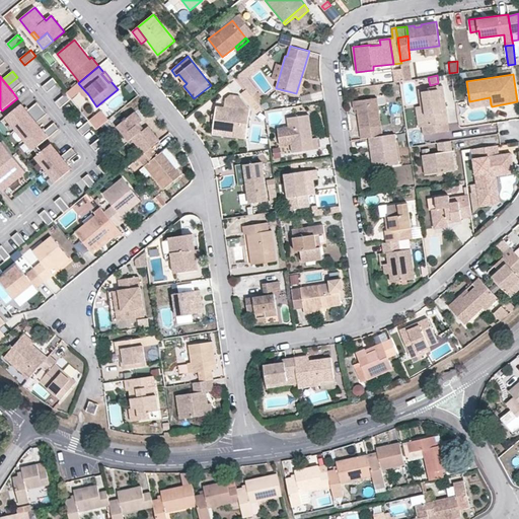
[(229,82),(227,84),(232,91),(242,84),(236,76),(229,82)]
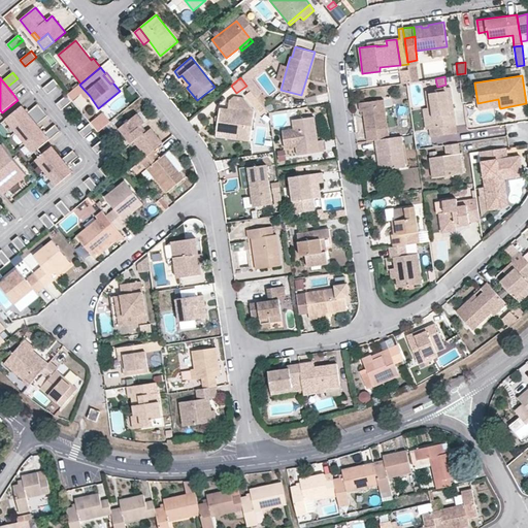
[(12,93),(22,85),(18,78),(7,87),(12,93)]
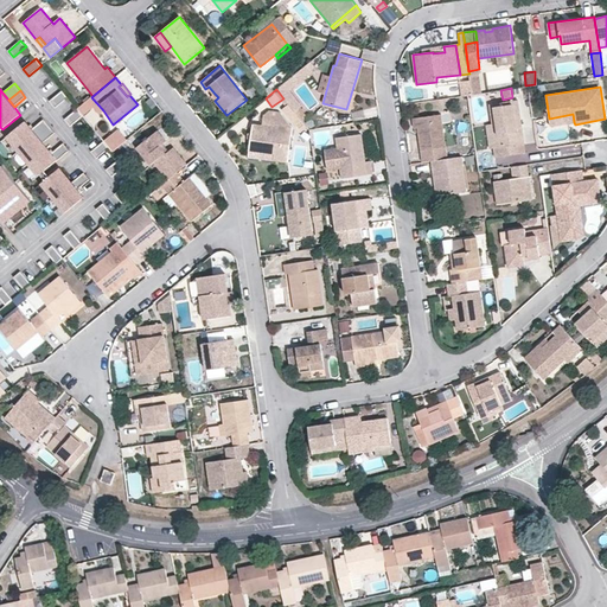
[(56,108),(68,97),(62,90),(50,101),(56,108)]
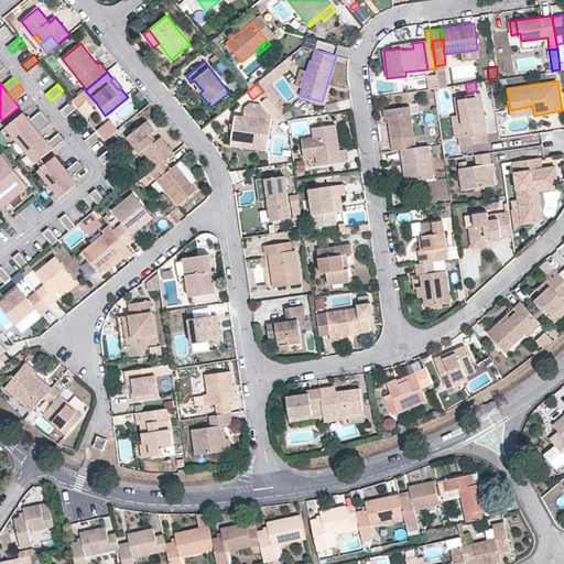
[(332,84),(327,84),(322,101),(326,104),(332,84)]
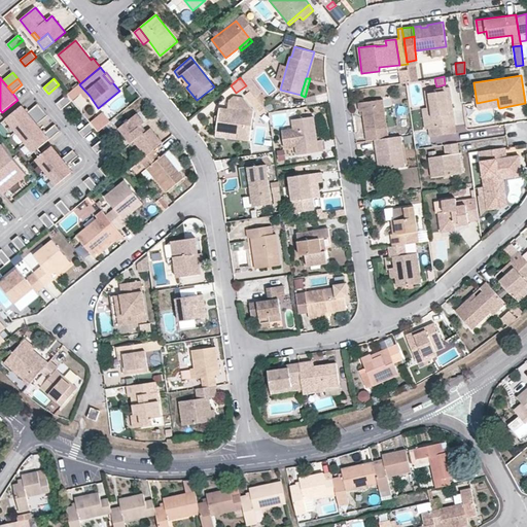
[(90,96),(79,84),(76,86),(85,99),(90,96)]
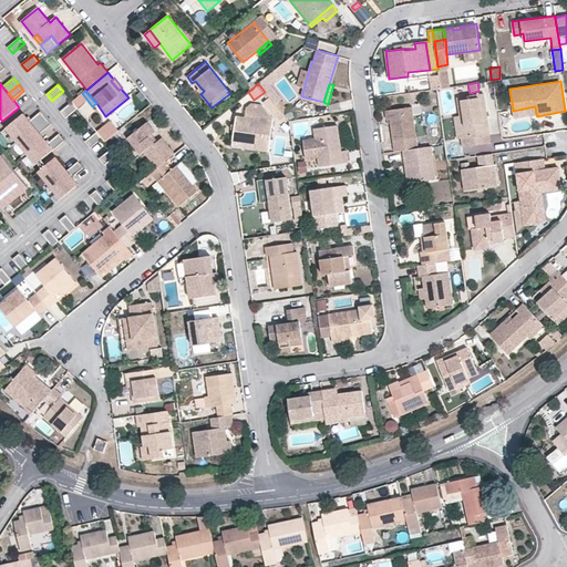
[(491,142),(490,134),(484,135),(481,119),(487,117),(483,93),(456,96),(460,116),(463,137),(461,138),(462,146),(491,142)]
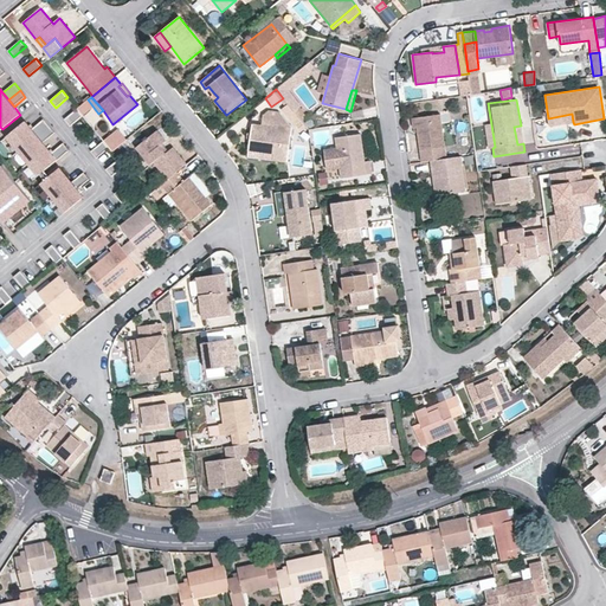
[(23,111),(32,118),(37,111),(27,104),(23,111)]
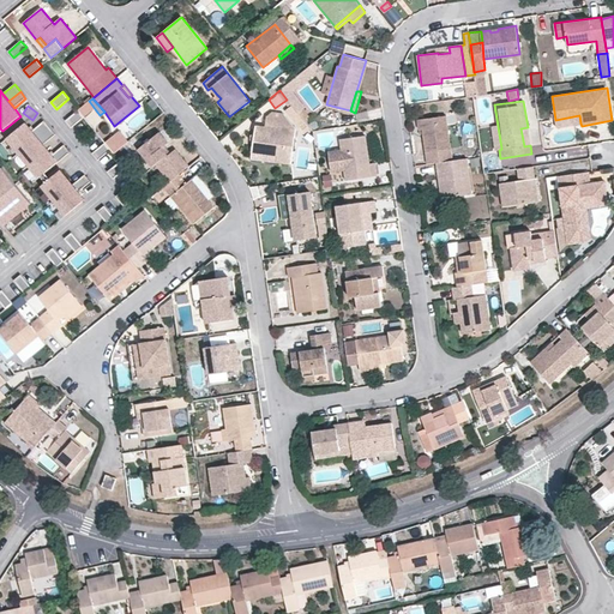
[(304,132),(311,127),(305,120),(298,113),(292,106),(286,110),(304,132)]
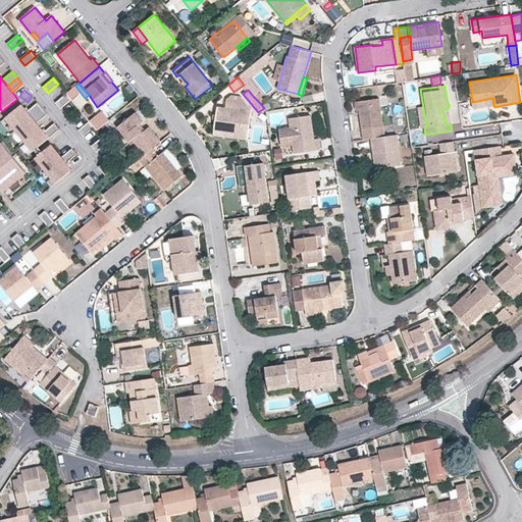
[(253,96),(259,102),(263,99),(258,92),(253,96)]
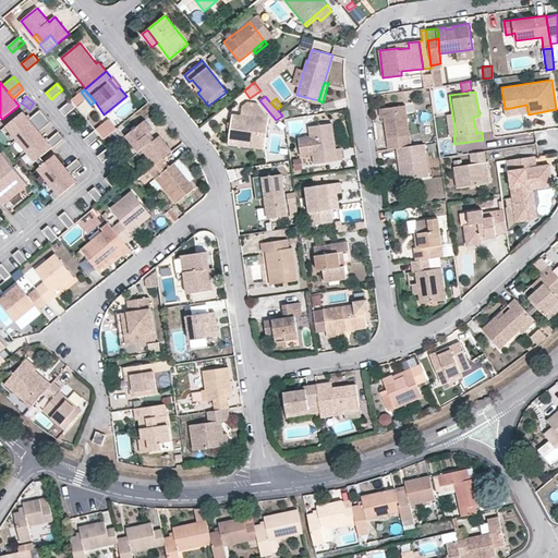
[(76,106),(71,100),(59,110),(64,116),(76,106)]
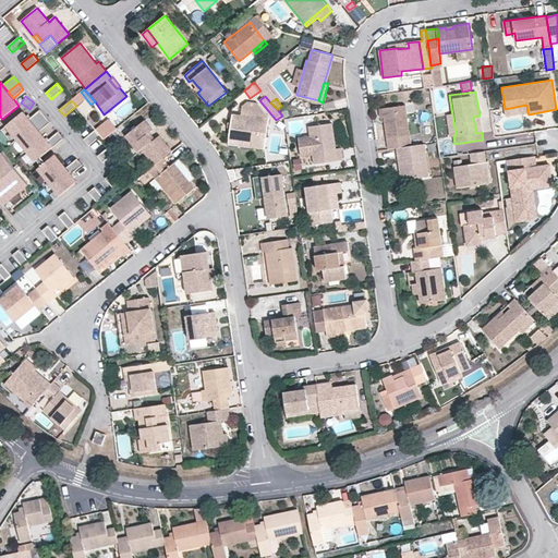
[(252,142),(251,147),(264,149),(269,117),(258,102),(247,101),(242,106),(241,114),(233,113),(229,137),(252,142)]
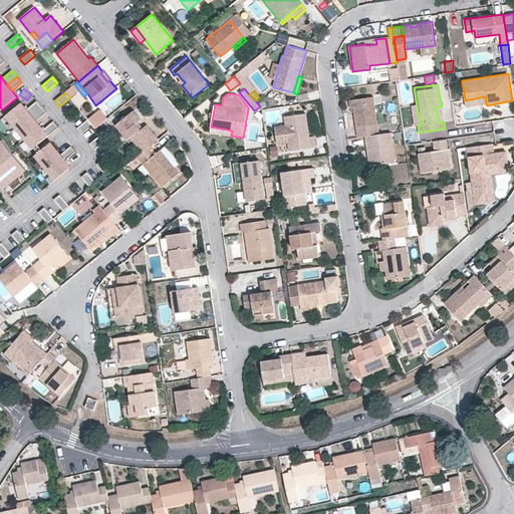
[(353,107),(357,138),(365,137),(378,135),(372,96),(349,99),(351,108),(353,107)]
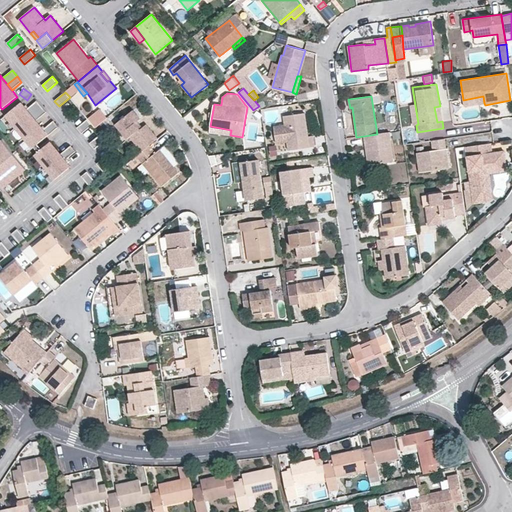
[(464,106),(484,103),(483,96),(463,100),(464,106)]
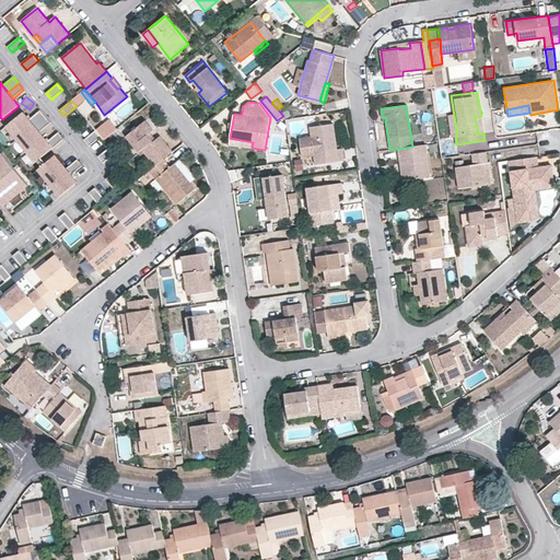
[(33,123),(23,111),(7,125),(41,166),(42,165),(43,164),(57,152),(51,146),(44,136),(38,129),(33,123)]
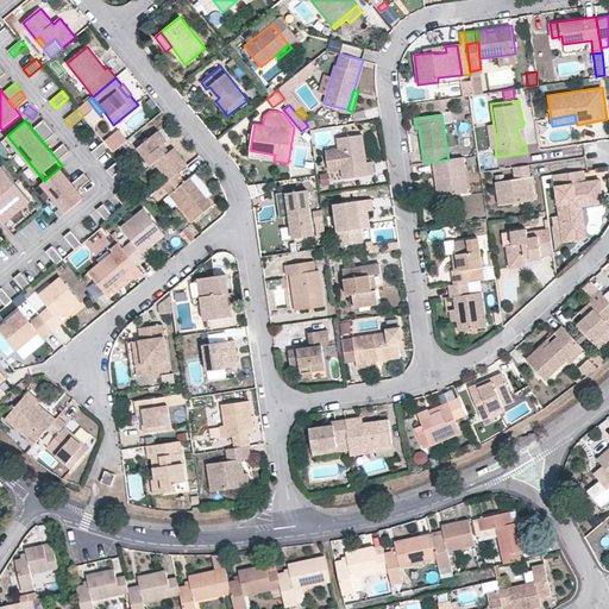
[(42,140),(54,131),(48,124),(36,133),(42,140)]
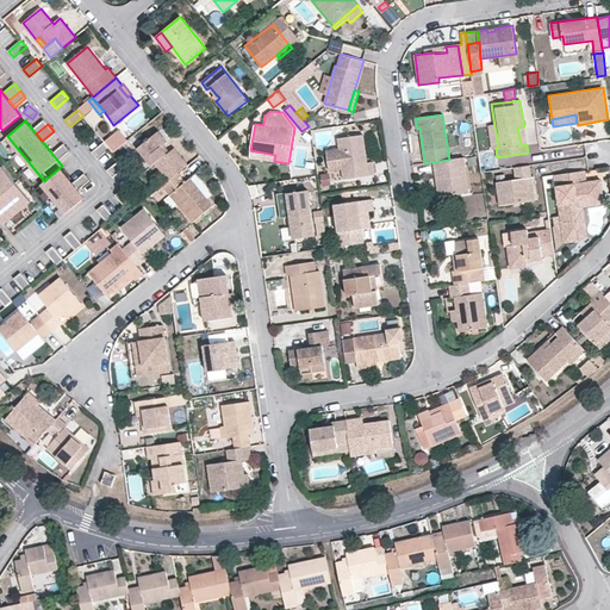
[(492,149),(496,149),(498,148),(495,125),(489,125),(492,149)]
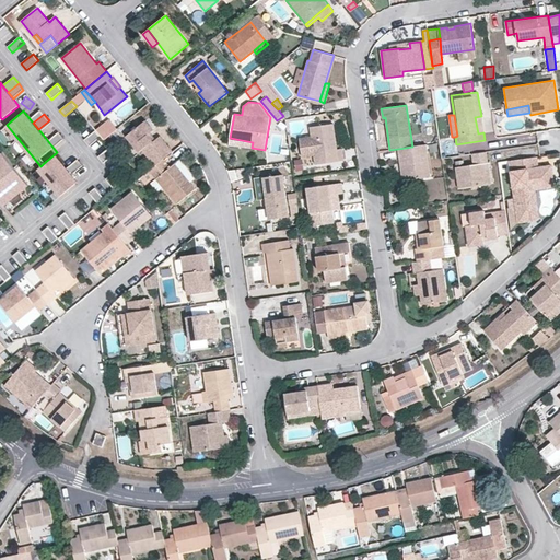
[(44,136),(54,127),(49,120),(38,129),(44,136)]
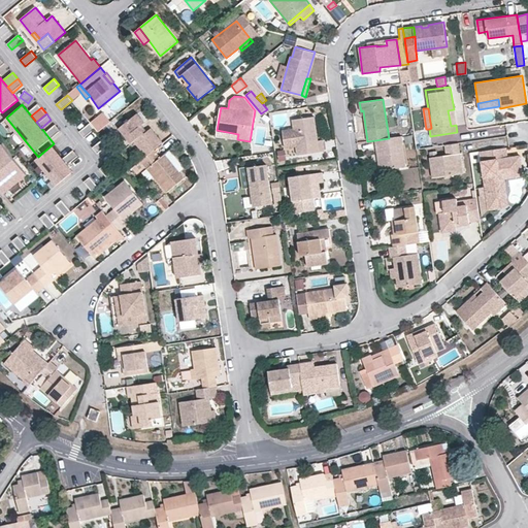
[(154,150),(162,142),(151,128),(146,131),(143,133),(139,126),(141,124),(144,123),(136,113),(119,128),(131,143),(134,140),(145,156),(154,150)]
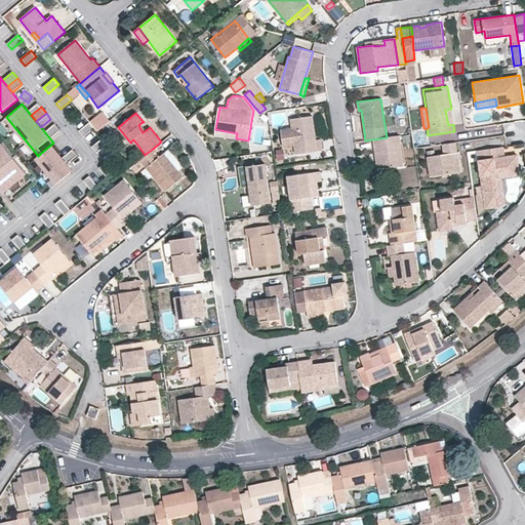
[(313,115),(290,119),(295,154),(323,150),(321,138),(316,139),(313,115)]
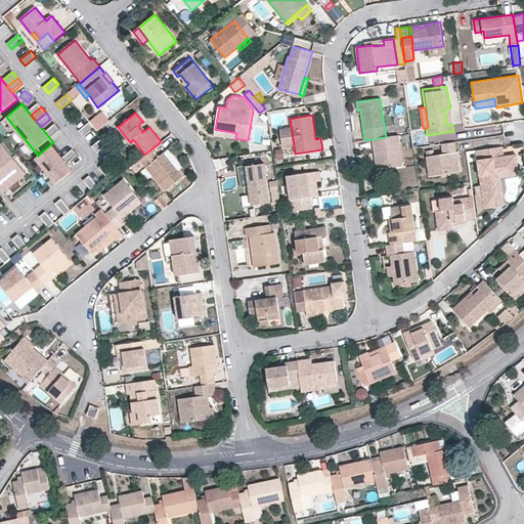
[(264,118),(256,117),(255,124),(263,125),(264,118)]
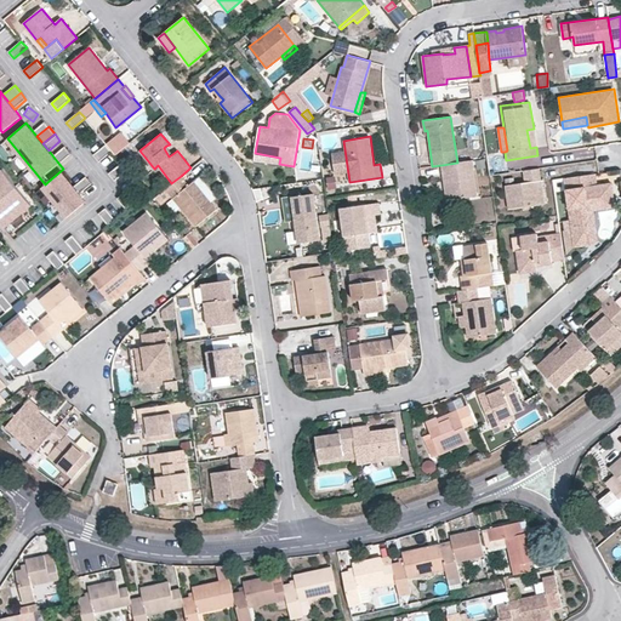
[(98,161),(112,151),(106,144),(92,155),(98,161)]
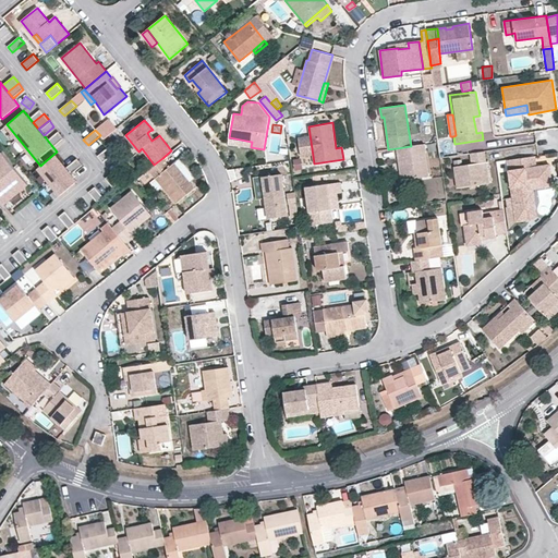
[(57,152),(68,143),(62,136),(51,145),(57,152)]
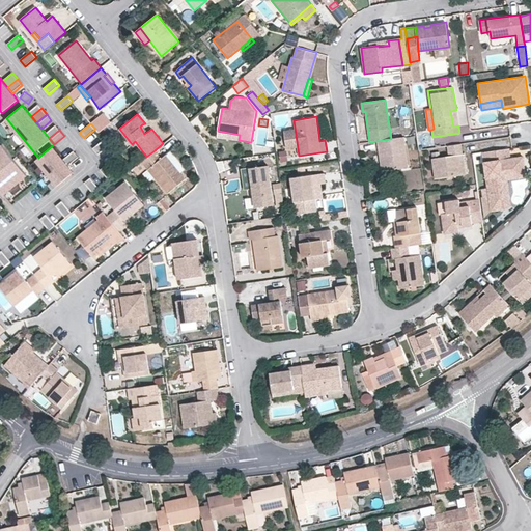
[(217,137),(239,140),(240,135),(218,131),(217,137)]
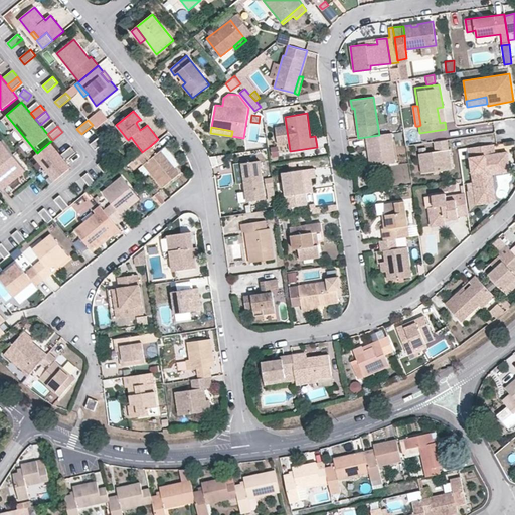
[(396,162),(391,133),(379,135),(366,137),(367,150),(371,149),(373,166),(396,162)]
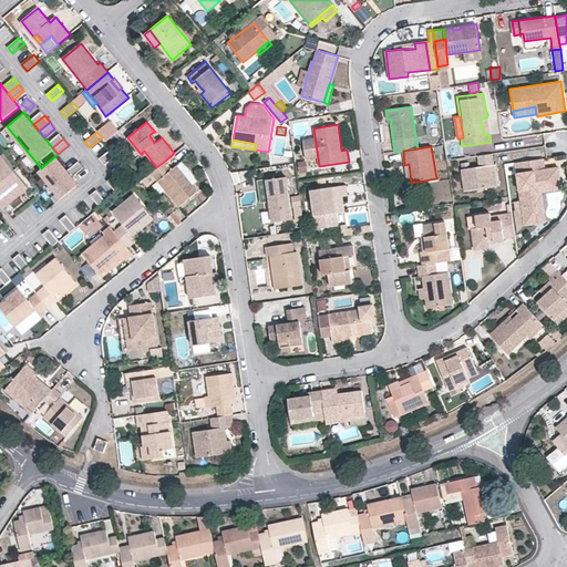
[(104,165),(116,155),(111,148),(99,158),(104,165)]
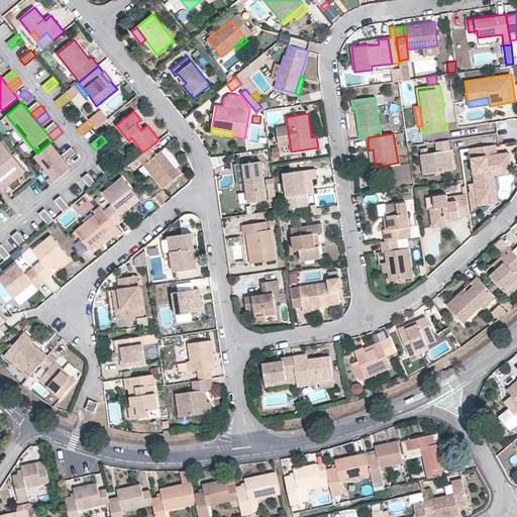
[(26,170),(1,139),(0,140),(0,183),(4,188),(10,184),(16,178),(26,170)]
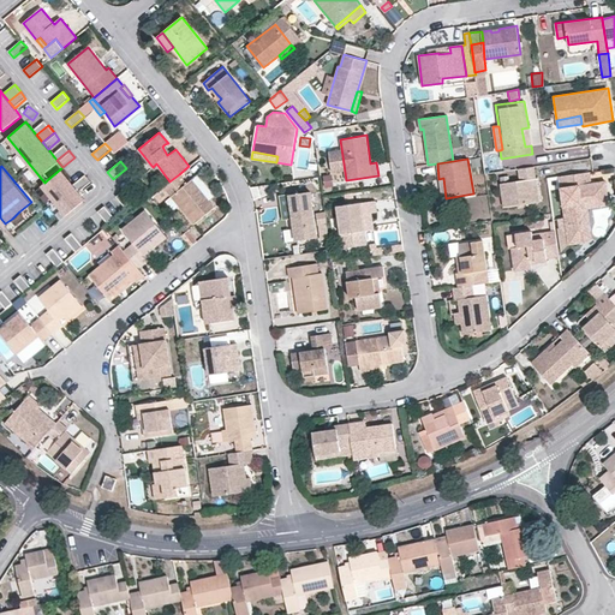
[(536,166),(517,169),(519,181),(500,184),(503,207),(536,202),(532,179),(537,179),(536,166)]
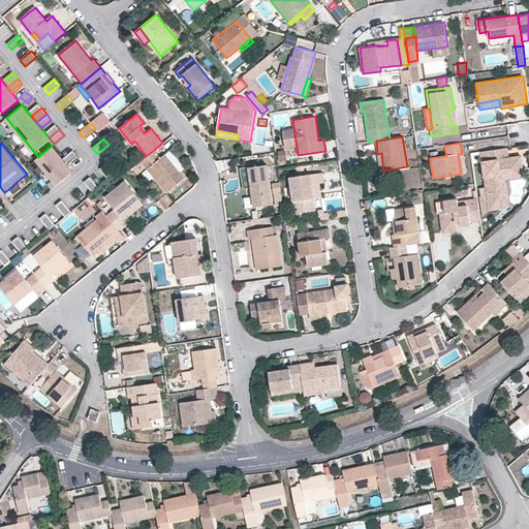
[(508,158),(507,148),(481,151),(490,210),(503,208),(498,175),(523,170),(521,156),(508,158)]
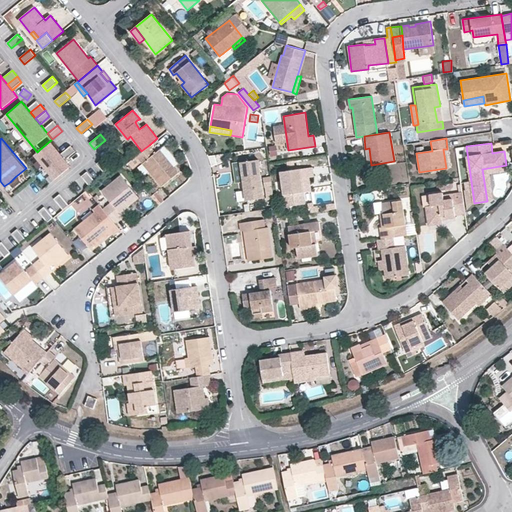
[(64,157),(74,149),(69,144),(59,151),(64,157)]
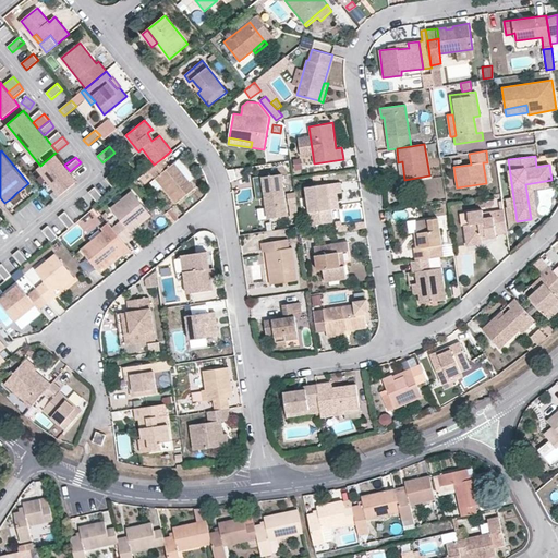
[(180,157),(173,162),(190,182),(196,177),(180,157)]
